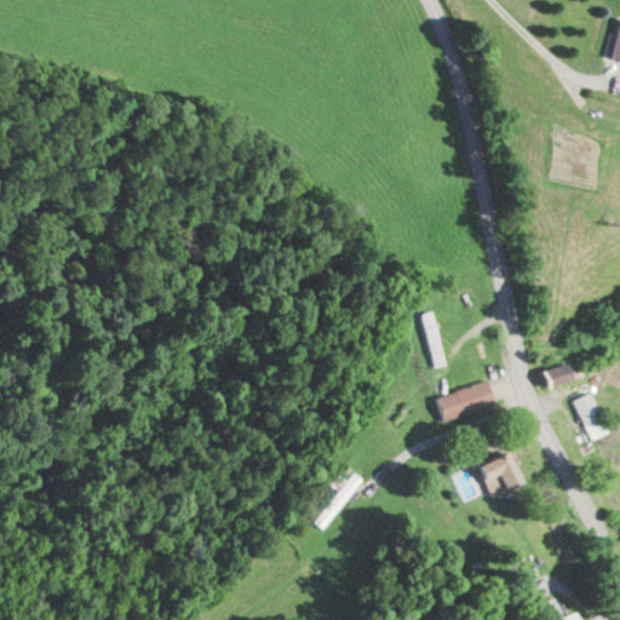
[(619,59),(619,18),(616,17),(606,56),(619,59)]
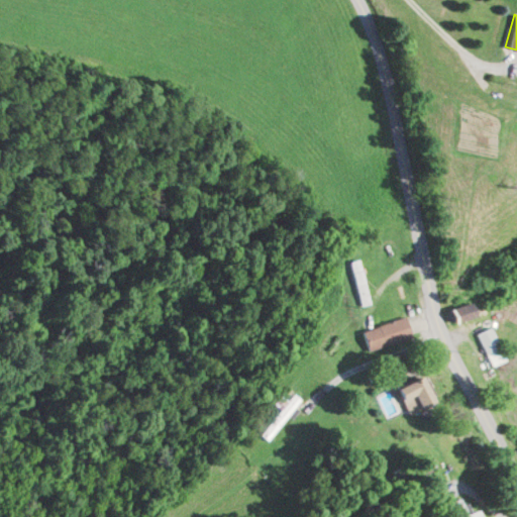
[(349,263),(362,307),(372,304),(358,260),(349,263)]
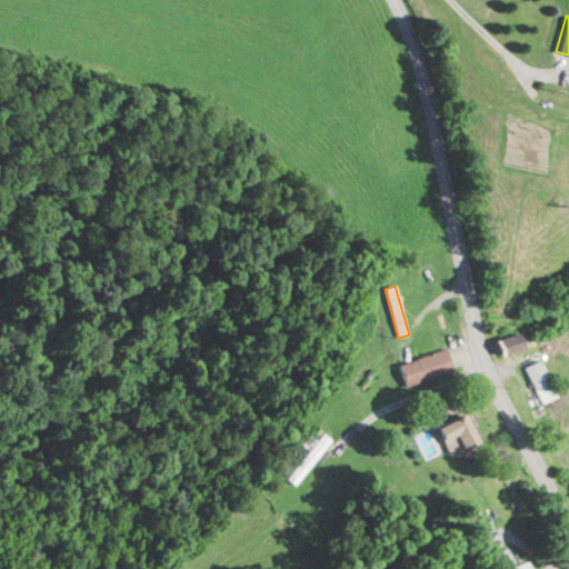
[(493,340),(498,356),(521,349),(517,332),(493,340)]
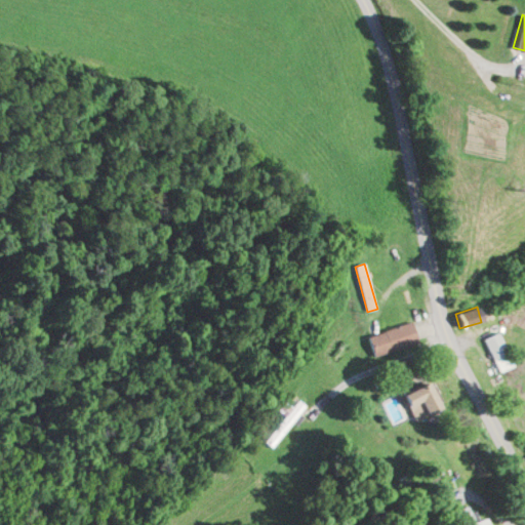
[(369,335),(374,356),(419,344),(413,323),(369,335)]
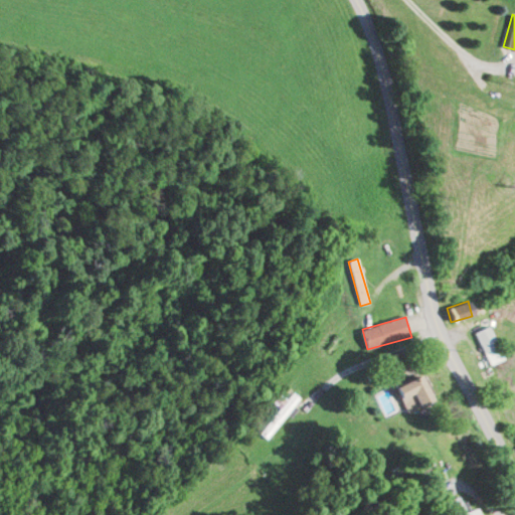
[(486,350),(491,363),(502,359),(498,347),(486,350)]
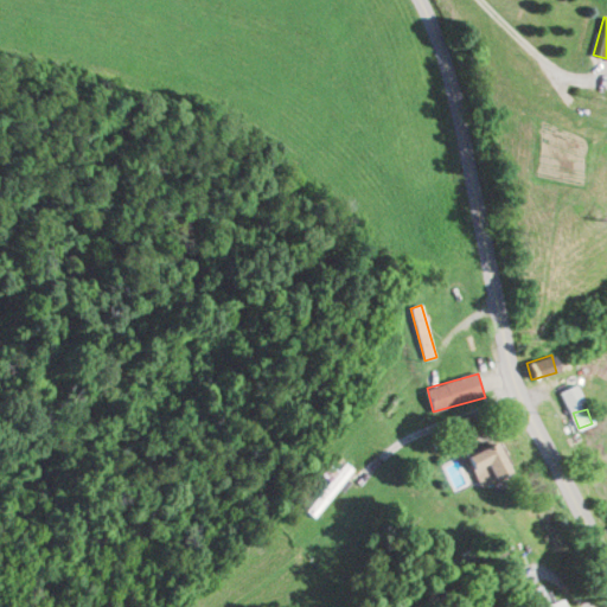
[(480,487),(510,470),(491,440),(462,458),(480,487)]
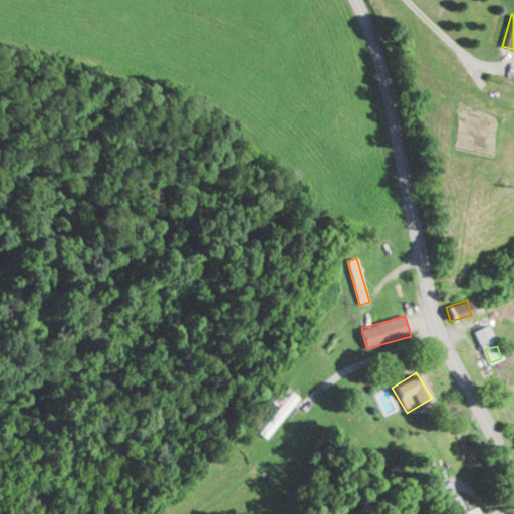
[(300,398),(291,392),(261,432),(269,439),(300,398)]
